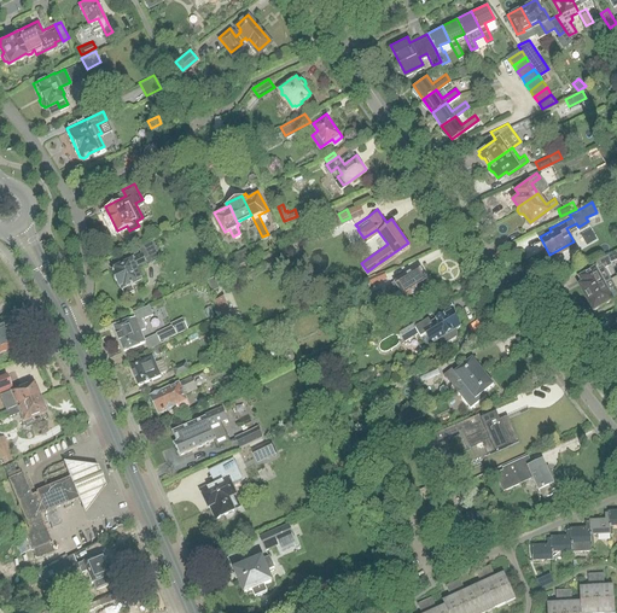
[(124,293),(135,289),(133,281),(144,276),(138,263),(157,254),(151,239),(139,245),(141,251),(111,266),(124,293)]
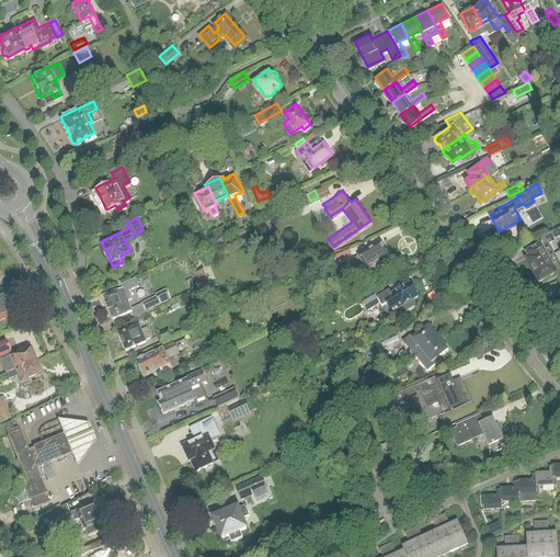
[(223,224),(212,229),(216,238),(227,232),(223,224)]
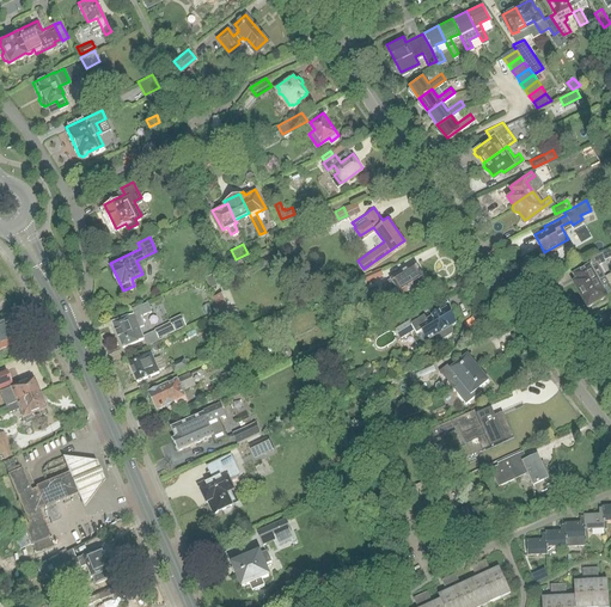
[(592,261),(573,271),(576,276),(573,279),(579,288),(598,277),(604,274),(597,261),(604,257),(604,256),(610,252),(610,249),(610,246),(588,256),(592,261)]
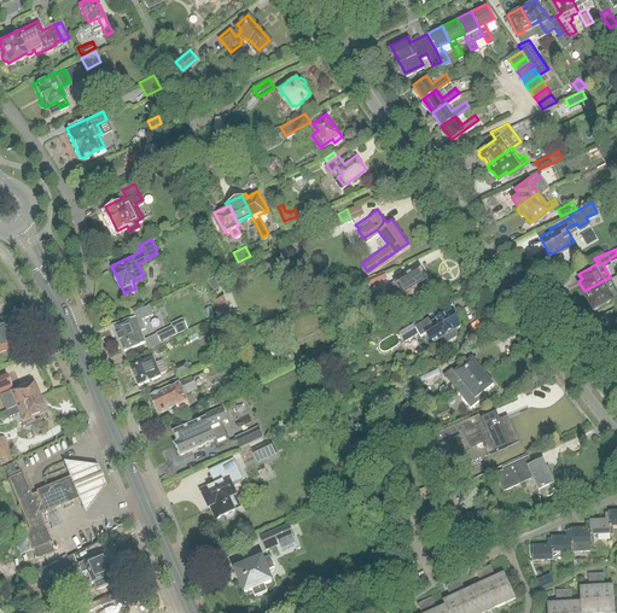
[(429,280),(418,263),(383,284),(389,292),(397,287),(402,296),(429,280)]
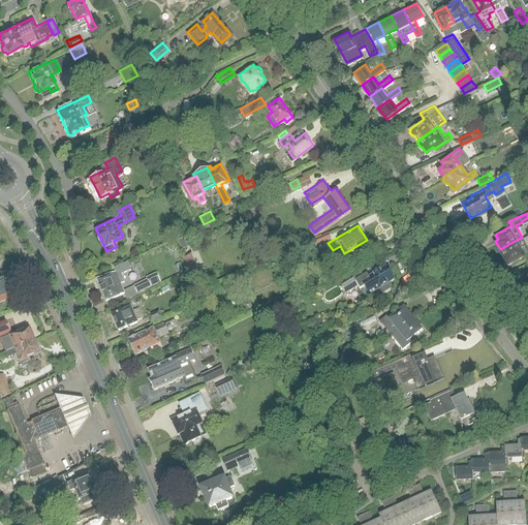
[(328,229),(312,236),(315,242),(331,236),(328,229)]
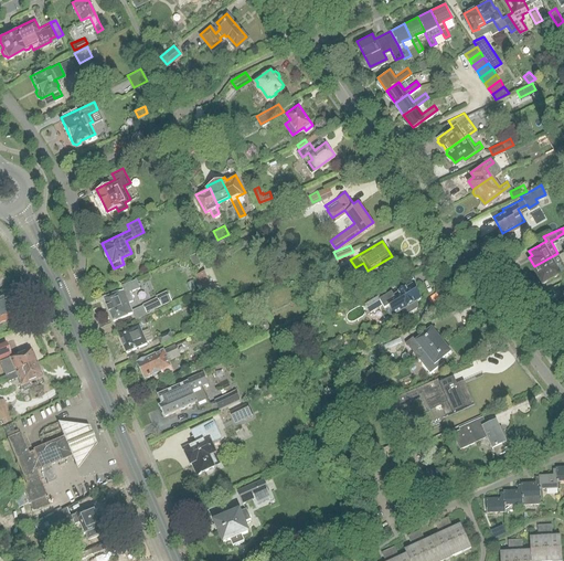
[(552,256),(534,266),(542,281),(559,271),(559,270),(563,267),(559,261),(563,256),(563,251),(563,250),(557,253),(552,256)]
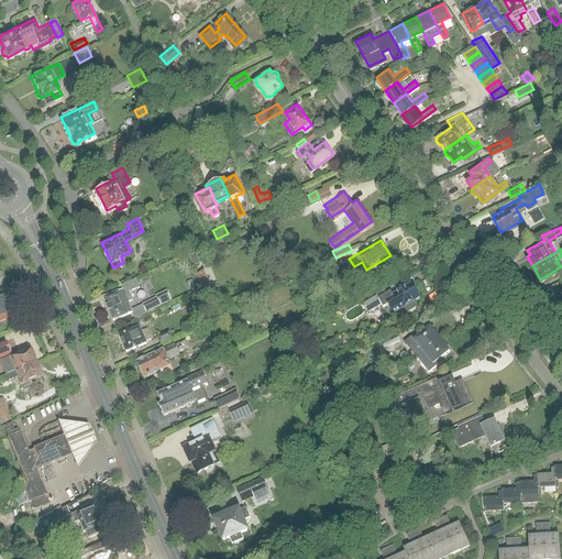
[(211,292),(201,266),(193,270),(204,295),(211,292)]
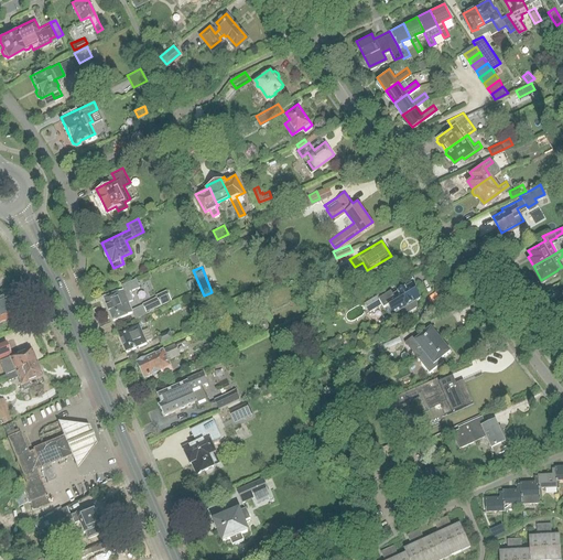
[(121,282),(122,287),(103,294),(112,318),(132,309),(128,299),(132,297),(129,288),(139,284),(136,276),(121,282)]
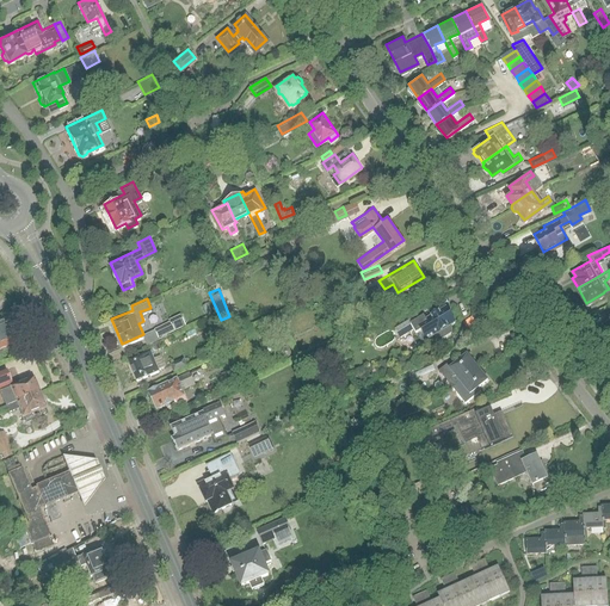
[(424,316),(421,314),(410,321),(406,316),(393,325),(400,334),(412,326),(414,331),(417,329),(421,339),(433,332),(435,335),(439,336),(450,331),(451,326),(449,322),(454,320),(444,304),(424,316)]
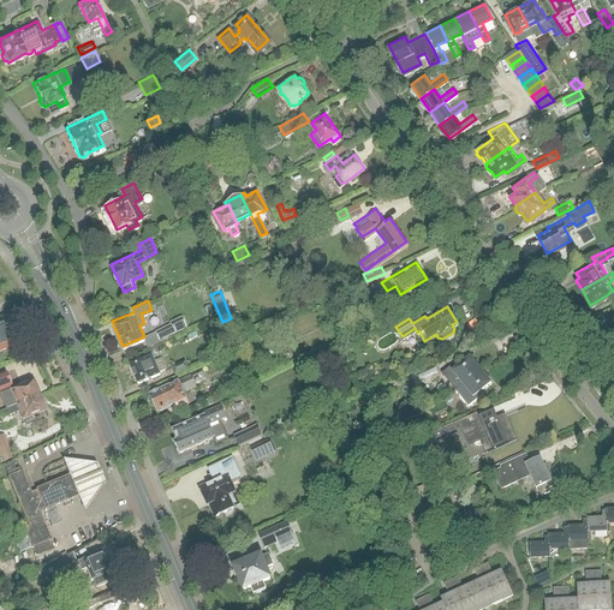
[(168,321),(153,328),(158,338),(174,329),(185,323),(179,312),(167,318),(168,321)]
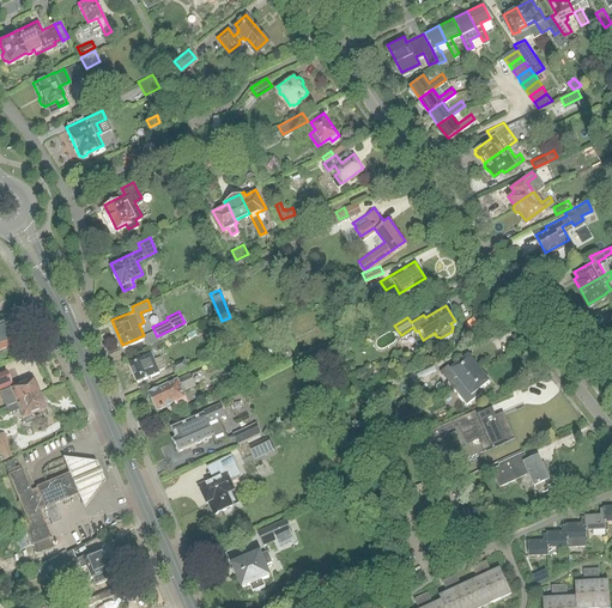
[(0,344),(17,336),(8,317),(0,321),(0,344)]
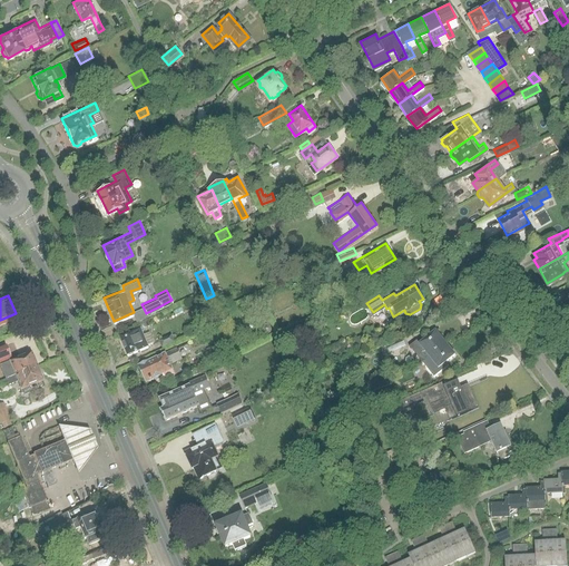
[(346,302),(351,311),(360,306),(354,298),(346,302)]
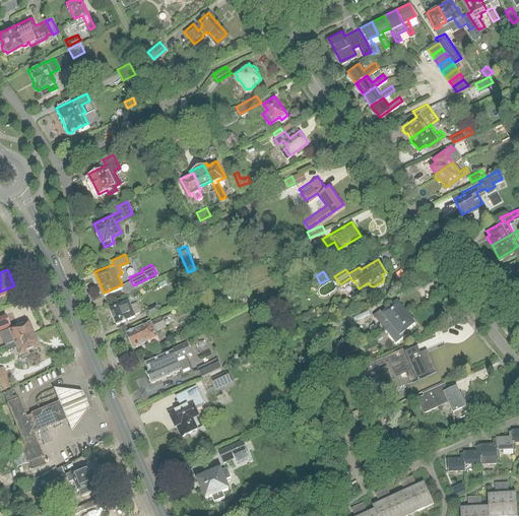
[(137,285),(128,289),(131,296),(139,292),(139,291),(143,288),(141,284),(137,286),(137,285)]
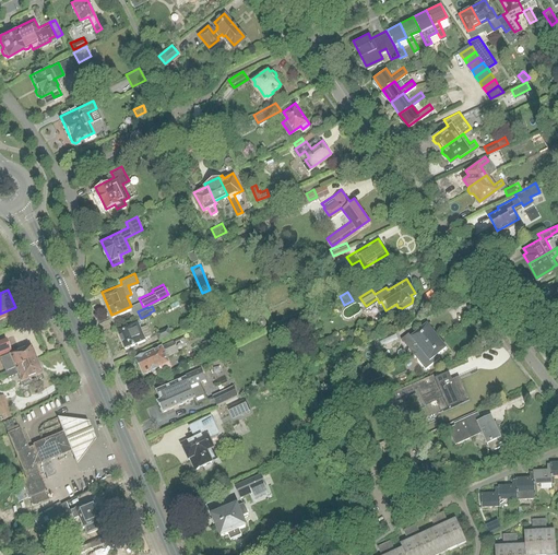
[(291,323),(287,318),(272,326),(277,338),(282,335),(279,329),(291,323)]
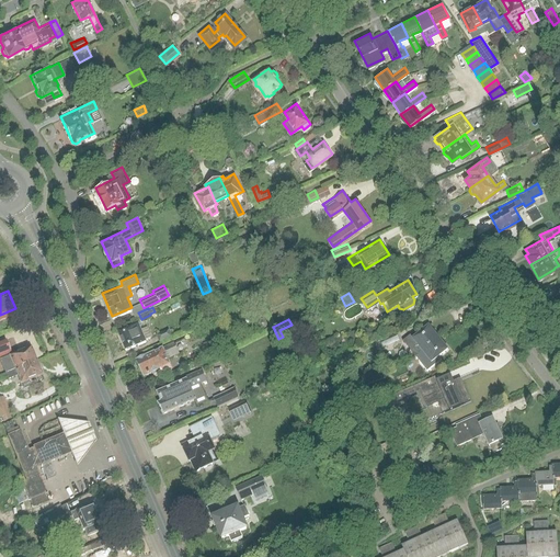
[(146,339),(145,337),(150,334),(146,325),(140,327),(138,320),(117,329),(125,348),(146,339)]
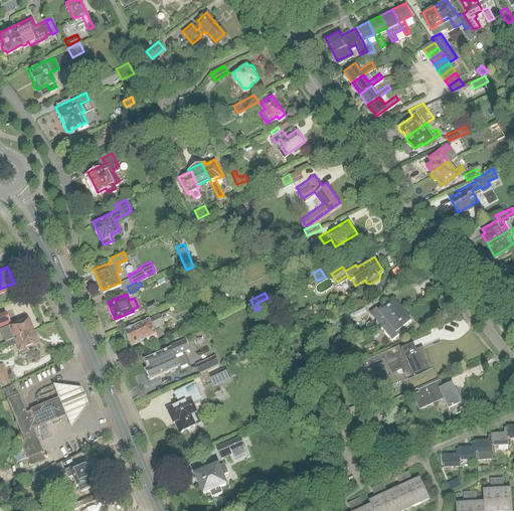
[(383,321),(386,319),(401,307),(392,296),(377,308),(375,305),(369,310),(380,324),(383,321)]
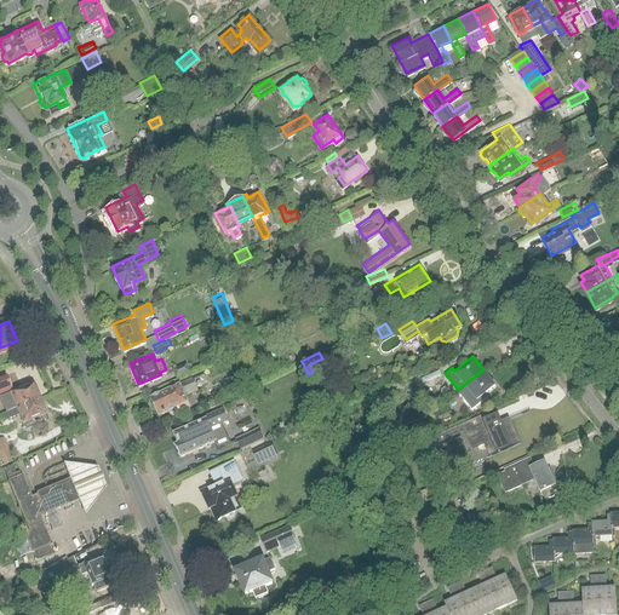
[(175,374),(188,368),(184,360),(170,366),(175,374)]
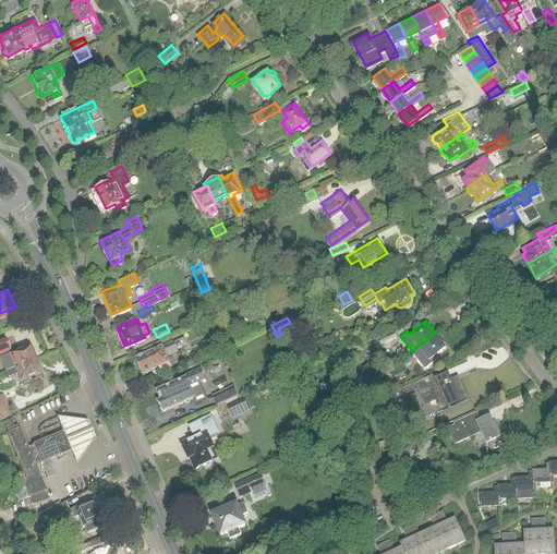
[(355,327),(347,329),(349,337),(358,335),(355,327)]
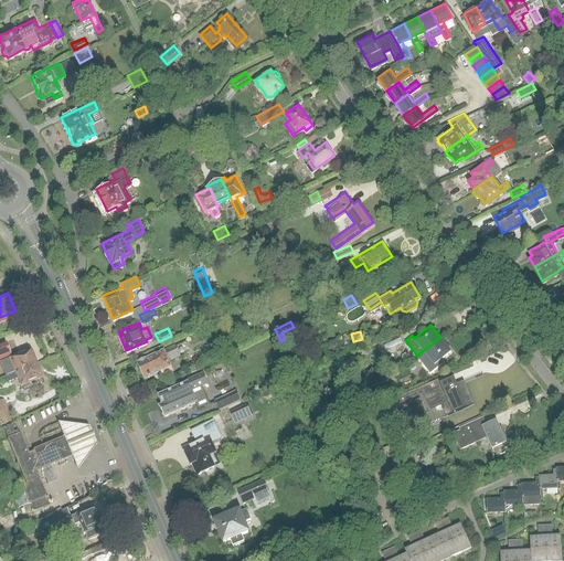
[(383,342),(384,346),(401,339),(398,335),(397,332),(381,339),(383,342)]
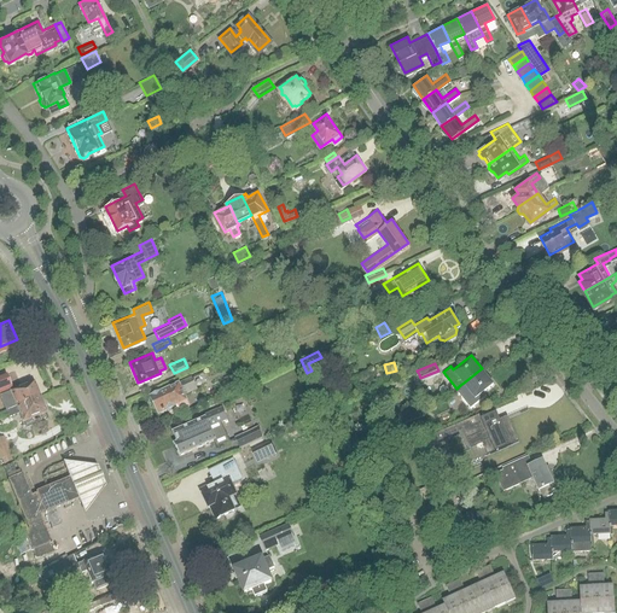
[(460,385),(473,402),(485,393),(482,389),(492,381),(482,368),(464,383),(460,385)]
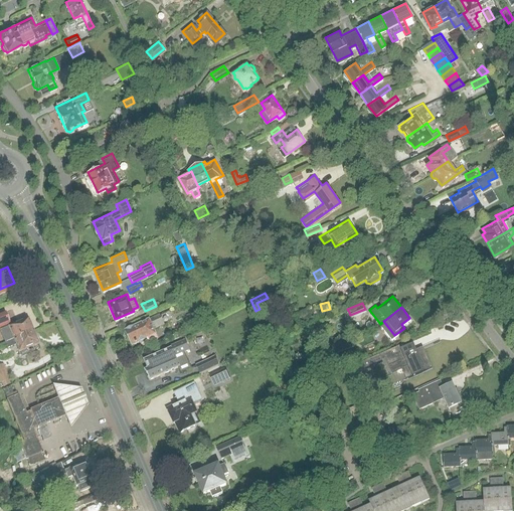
[(0,323),(9,320),(5,309),(0,310),(0,323)]
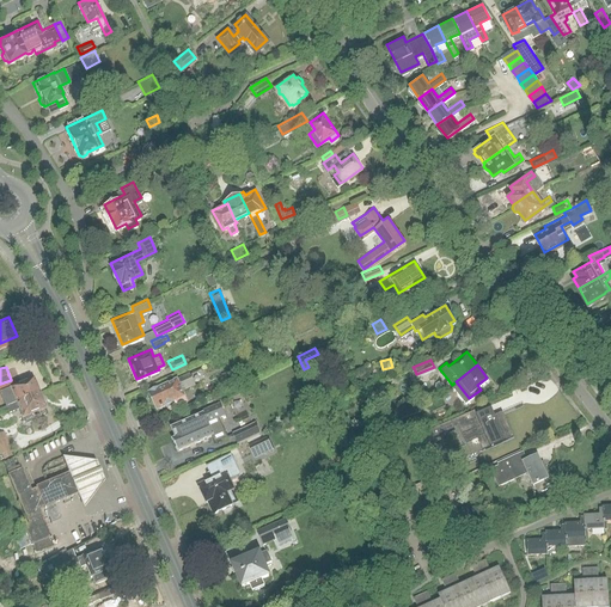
[(231,376),(226,367),(219,371),(224,380),(231,376)]
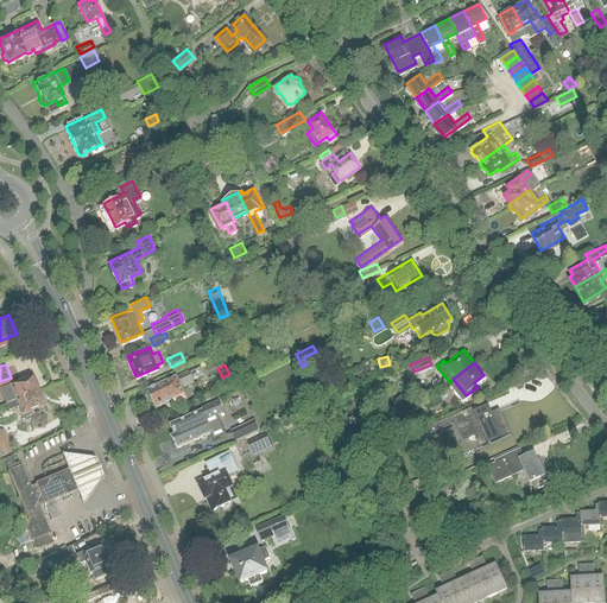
[(188,367),(147,386),(156,404),(174,397),(175,400),(185,395),(181,386),(194,380),(188,367)]
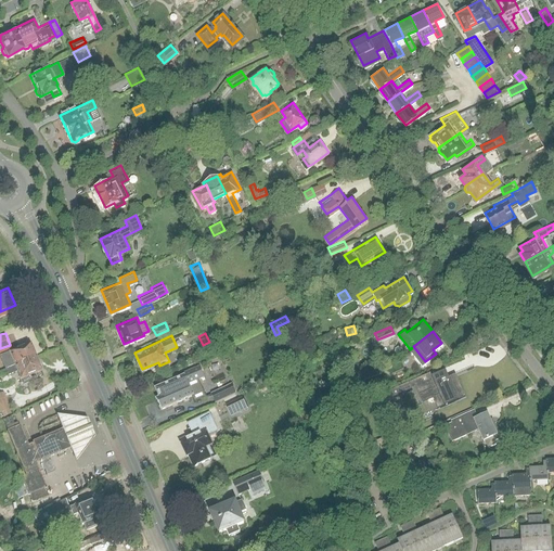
[(0,355),(4,366),(35,354),(33,348),(28,340),(0,351),(0,355)]
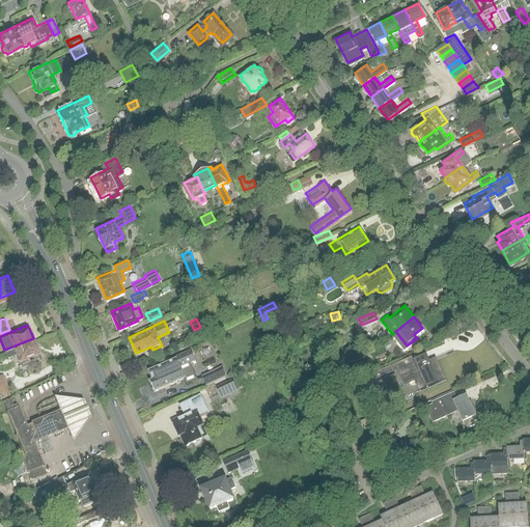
[(33,338),(4,350),(7,356),(17,352),(19,358),(38,351),(33,338)]
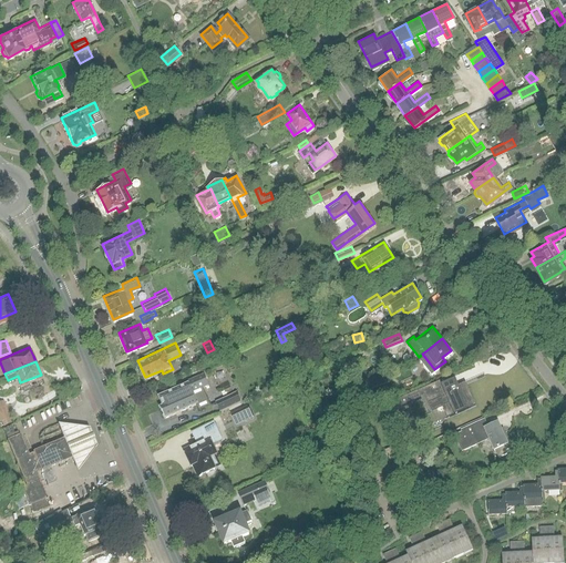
[(164,415),(181,408),(192,402),(195,401),(198,407),(209,402),(202,385),(208,381),(204,370),(187,378),(188,380),(158,393),(163,402),(160,405),(164,415)]
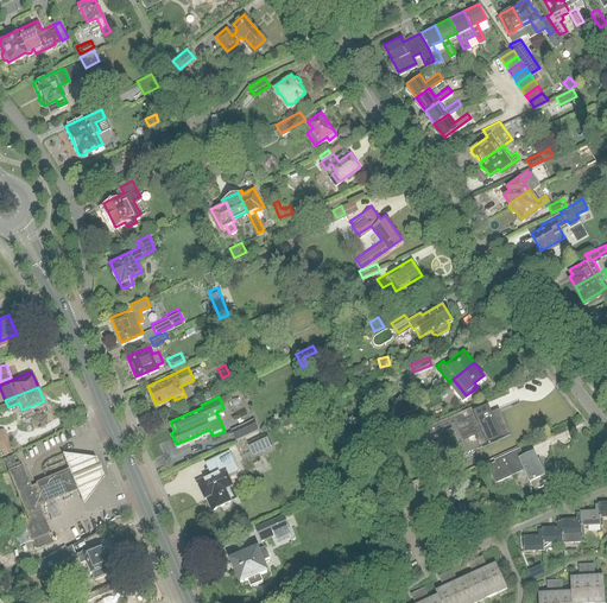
[(412,397),(391,405),(394,414),(416,406),(412,397)]
